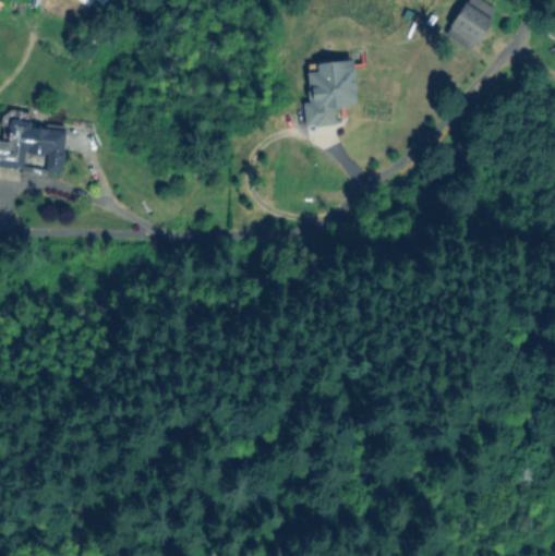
[(10,0),(10,1),(41,9),(44,0),(10,0)]
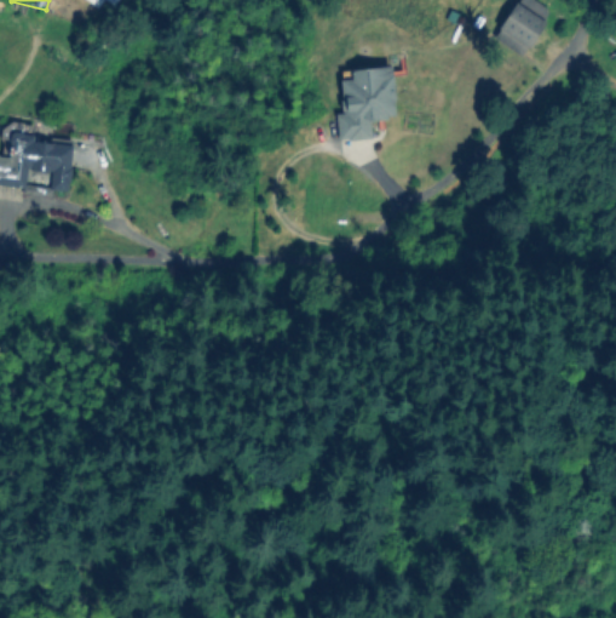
[(107,0),(115,6),(119,0),(87,0),(98,10),(105,0),(107,0)]
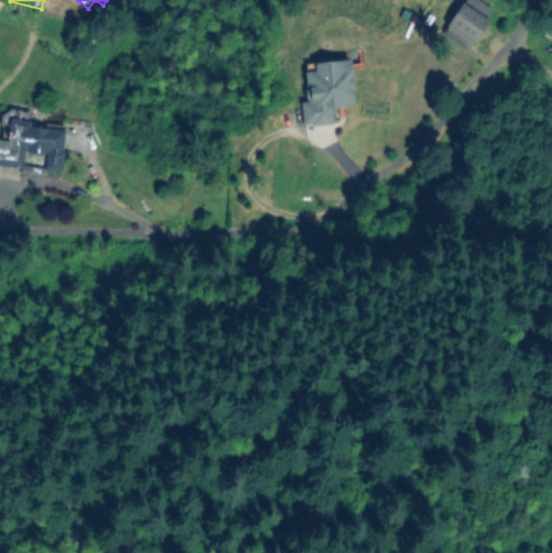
[(489,18),(462,3),(445,37),(472,52),(489,18)]
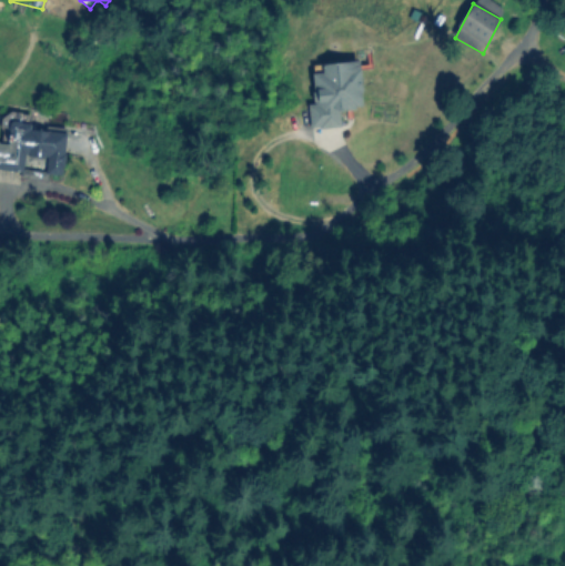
[(342,127),(341,111),(365,109),(361,61),(323,66),(324,73),(313,74),(316,104),(310,104),(312,130),(342,127)]
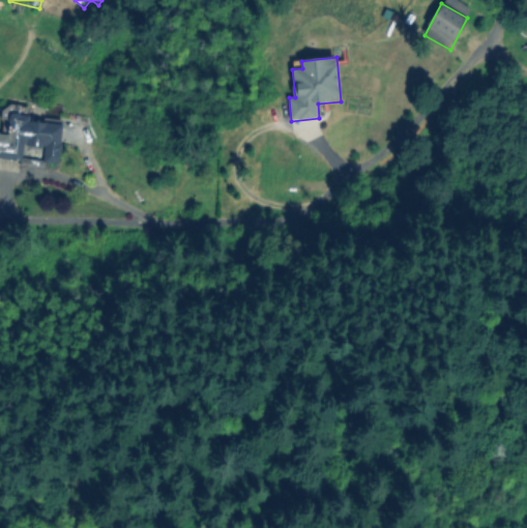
[(78,125),(30,121),(30,116),(10,114),(8,135),(0,133),(0,158),(25,160),(26,157),(60,160),(62,145),(76,147),(78,125)]
